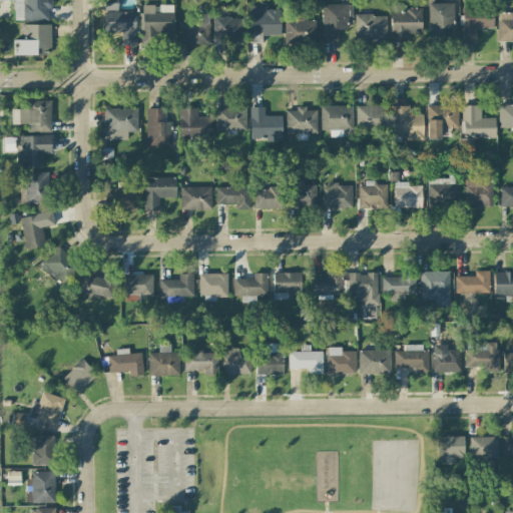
[(13,0),(14,21),(50,20),(49,0),(0,0),(1,0),(9,0),(13,0)]
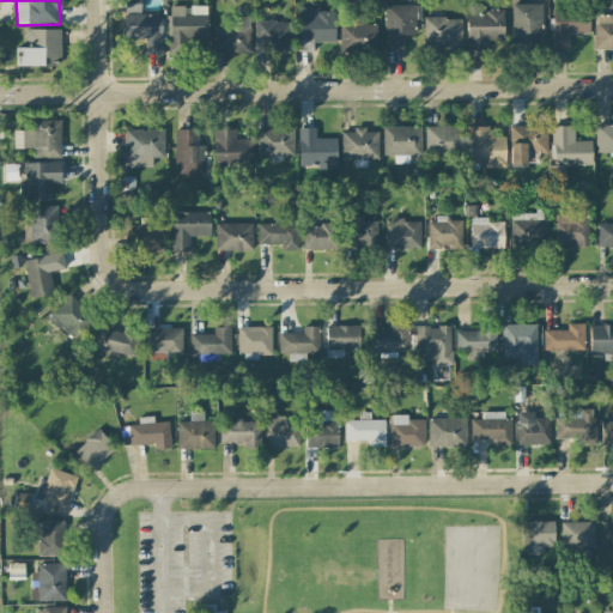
[(140,12),(139,0),(123,0),(125,13),(140,12)]
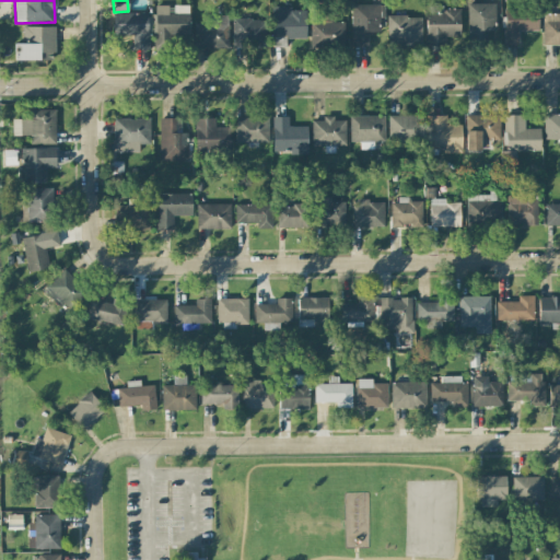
[(496,3),(468,3),(468,34),(496,34),(496,3)]
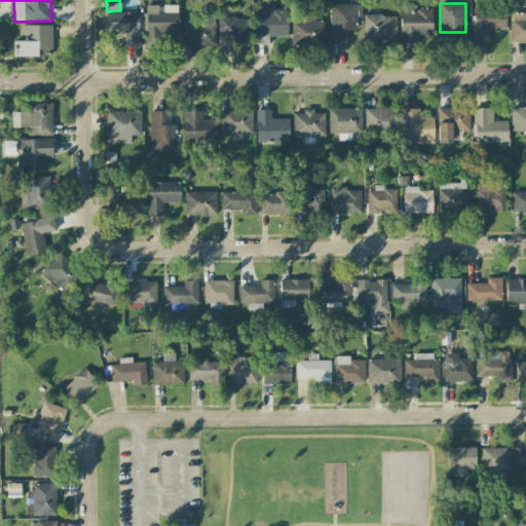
[(331,4),(330,43),(345,43),(346,31),(357,31),(357,4),(331,4)]
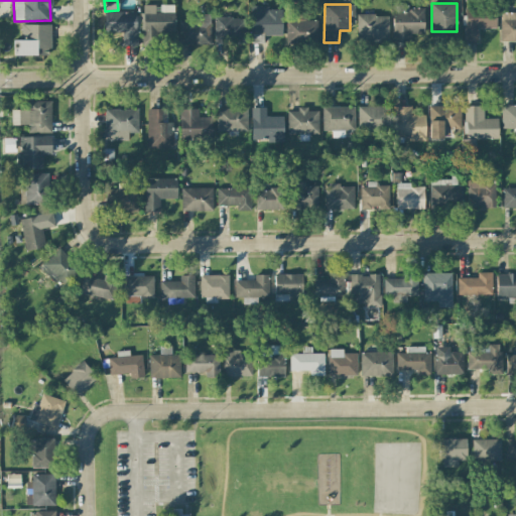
[(174,5),(161,5),(161,12),(154,12),(154,5),(140,6),(141,29),(142,29),(142,45),(155,45),(155,32),(174,31),(174,5)]
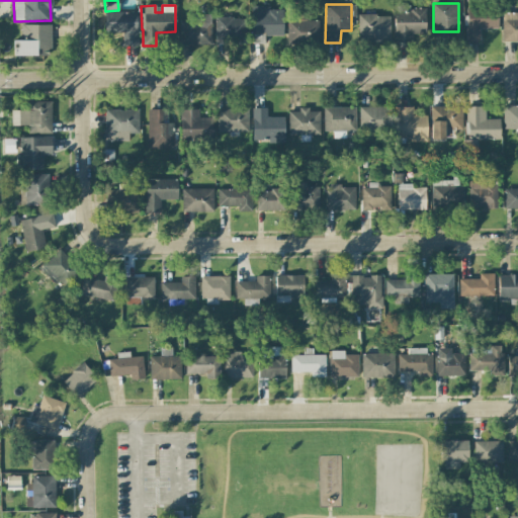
[(283,35),(282,9),(270,10),(270,6),(251,6),(252,42),(264,42),(264,35),(283,35)]
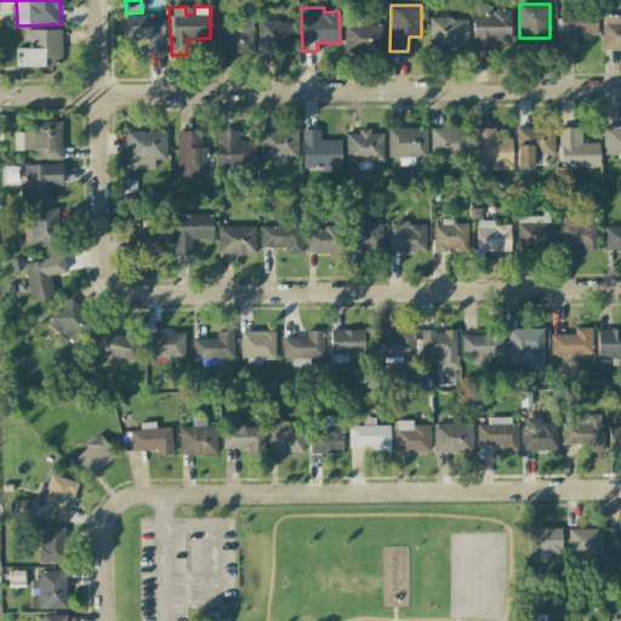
[(510,40),(511,9),(474,9),(473,51),(495,52),(495,40),(510,40)]
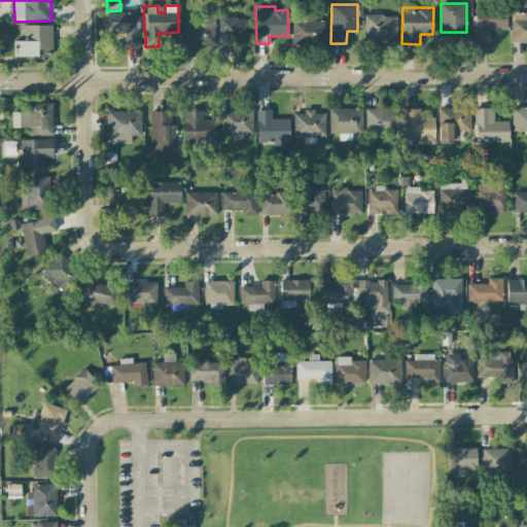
[(140,46),(139,11),(106,12),(106,34),(125,34),(125,47),(140,46)]
